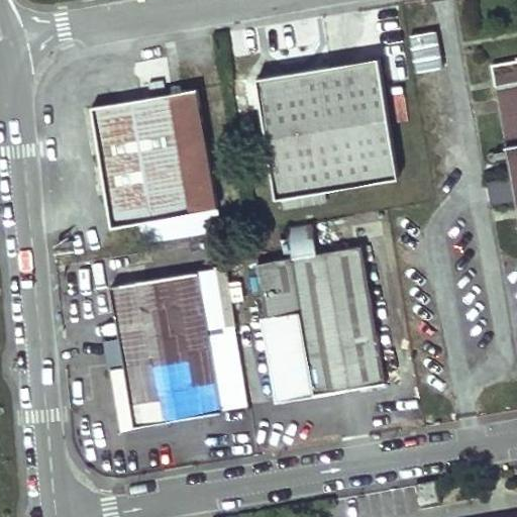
[(399,178),(378,58),(256,80),(278,199),(283,197),(285,208),(326,201),(324,191),(399,178)]
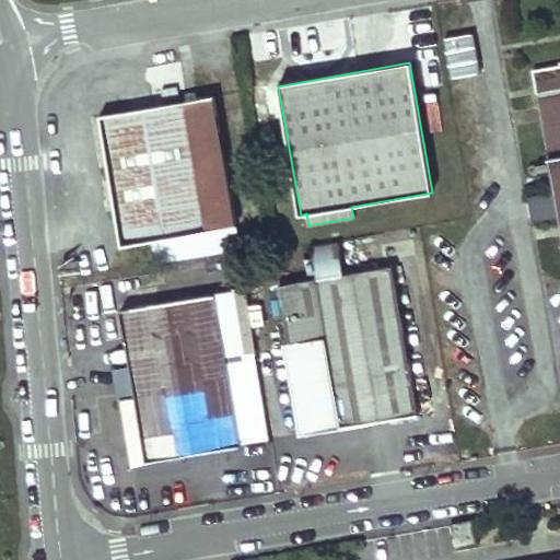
[(559,66),(533,71),(537,95),(557,205),(559,203),(559,66)]
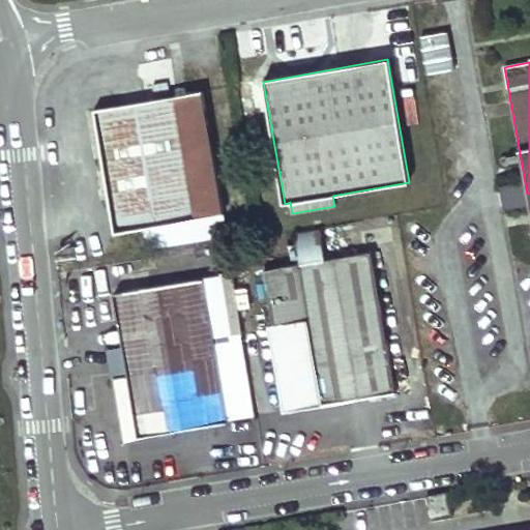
[(223,215),(202,92),(94,111),(114,233),(223,215)]
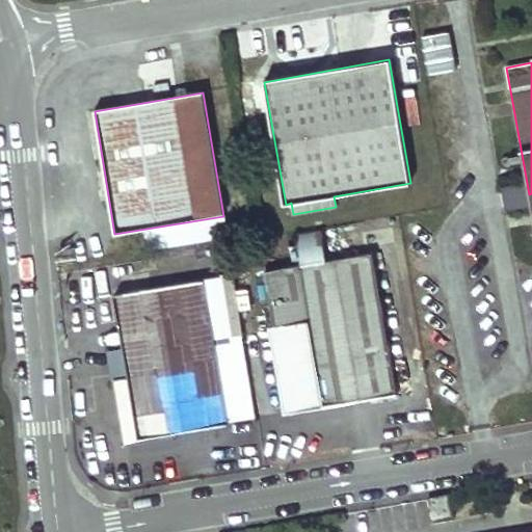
[(502,189),(504,207),(526,205),(524,187),(502,189)]
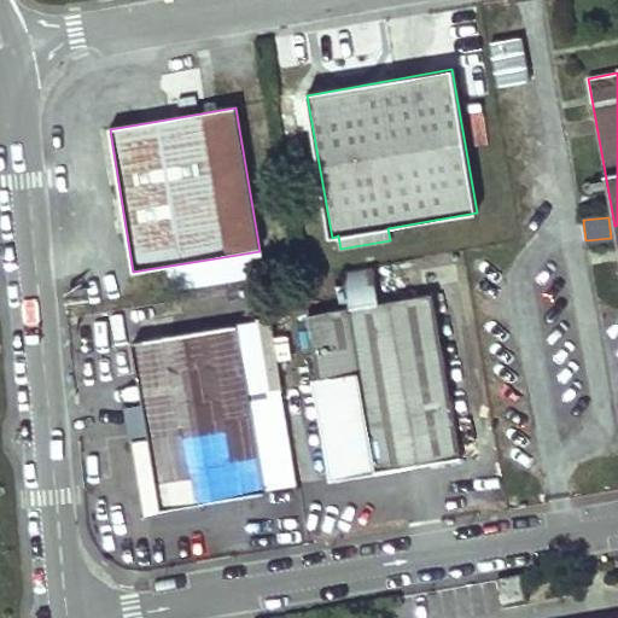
[(372,268),(344,273),(350,309),(308,318),(319,383),(313,383),(331,483),(461,459),(432,295),(378,304),(372,268)]
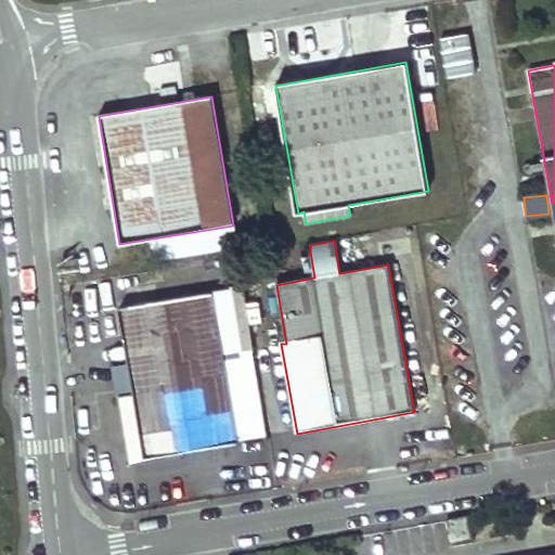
[(240,442),(213,292),(118,308),(134,395),(124,396),(134,461),(240,442)]
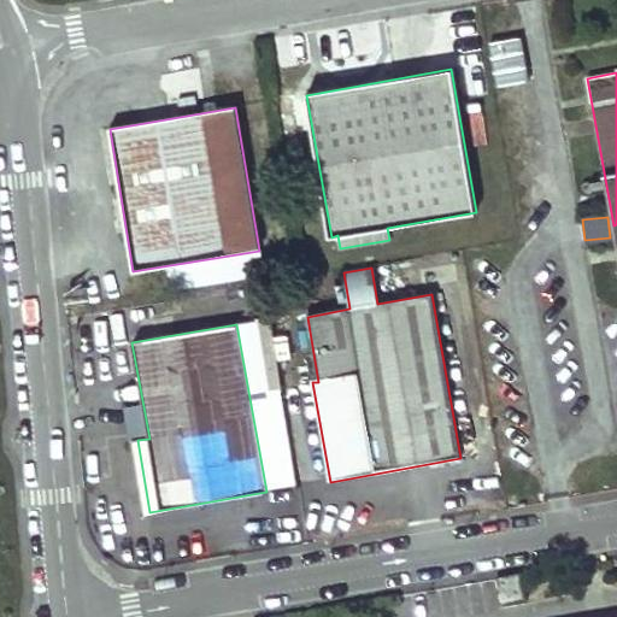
[(533,601),(528,575),(495,580),(501,607),(533,601)]
